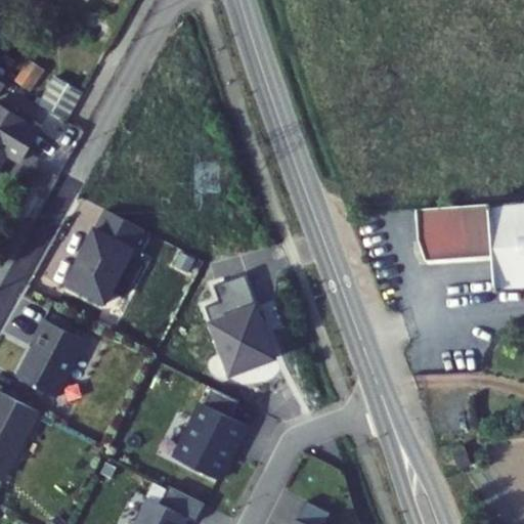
[(85,91),(56,76),(41,103),(69,120),(85,91)]
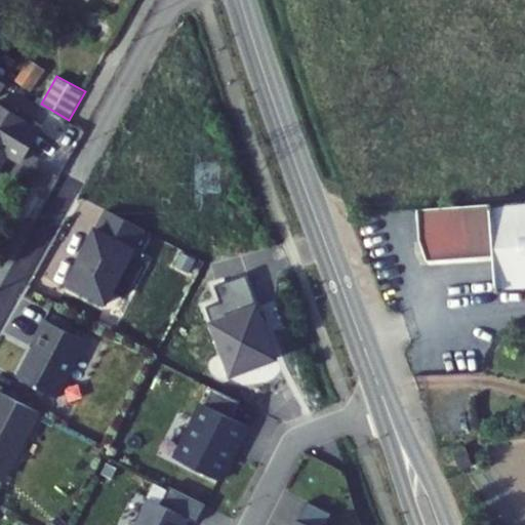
[(41,128),(0,103),(0,165),(8,152),(21,160),(41,128)]
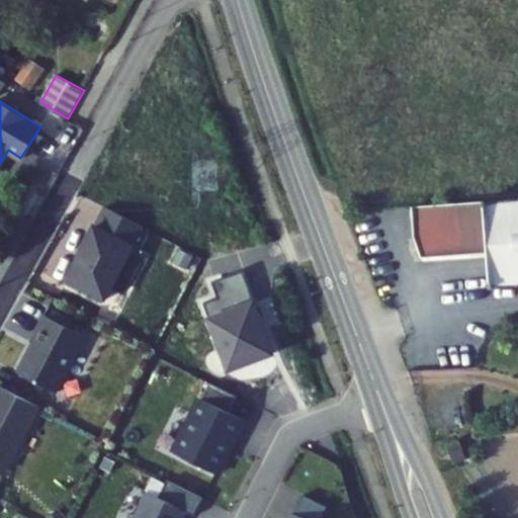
[(517,197),(413,205),(416,237),(423,255),(488,250),(491,284),(517,282),(517,197)]
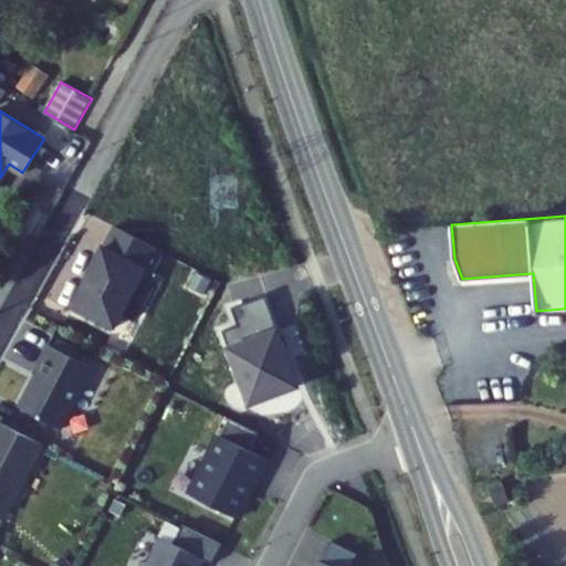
[(76,305),(117,327),(159,248),(117,226),(96,268),(93,266),(85,282),(87,283),(76,305)]
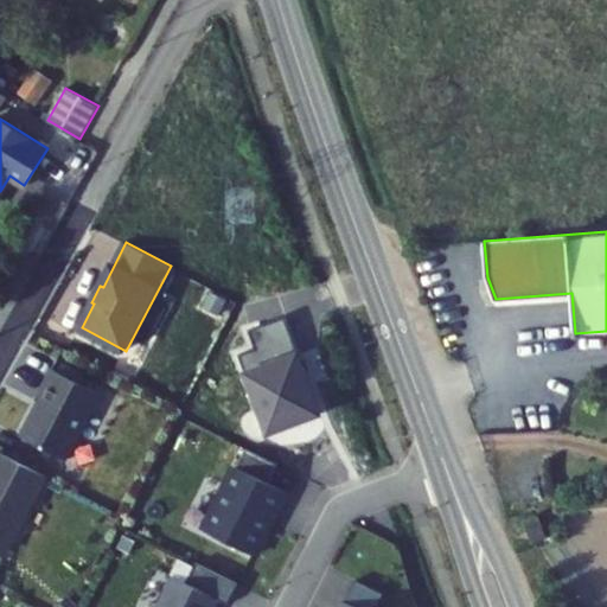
[(308,372),(310,371),(289,315),(251,328),(259,347),(242,353),(272,433),(324,414),(308,372)]
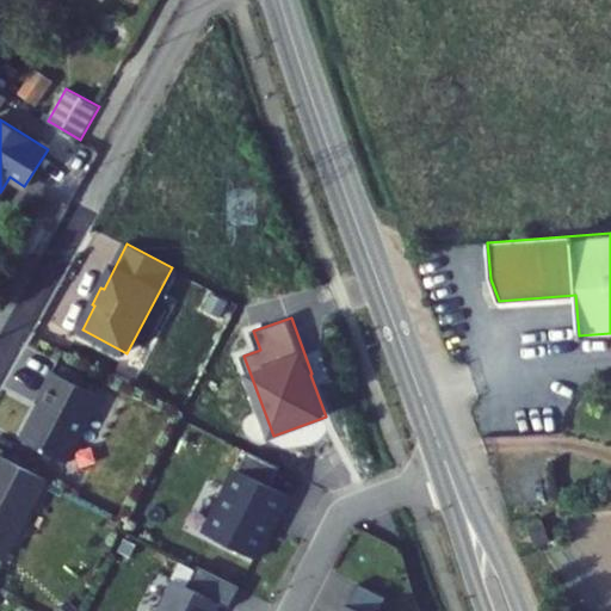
[(42,402),(23,440),(68,464),(103,397),(54,372),(39,401),(42,402)]
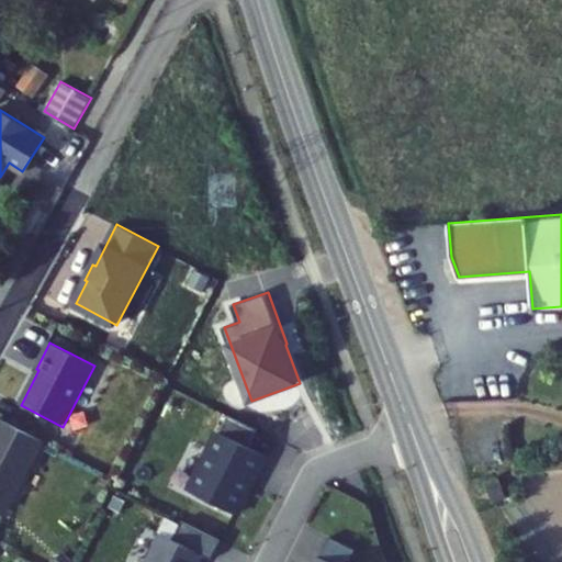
[(227,416),(190,493),(235,515),(248,490),(245,489),(250,476),(254,478),(265,456),(250,449),(258,431),(227,416)]
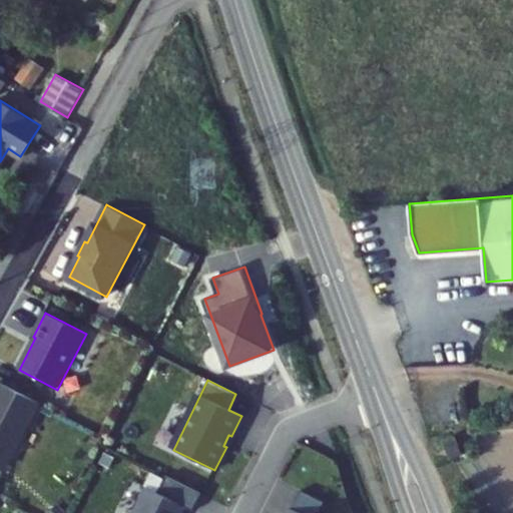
[(0,464),(7,468),(40,404),(0,383),(0,464)]
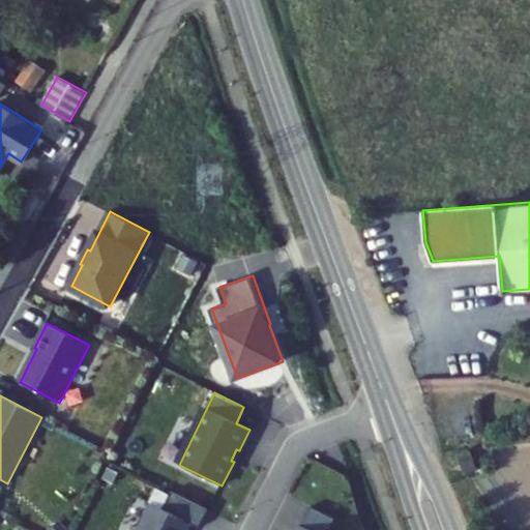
[(475,464),(469,450),(458,454),(464,469),(475,464)]
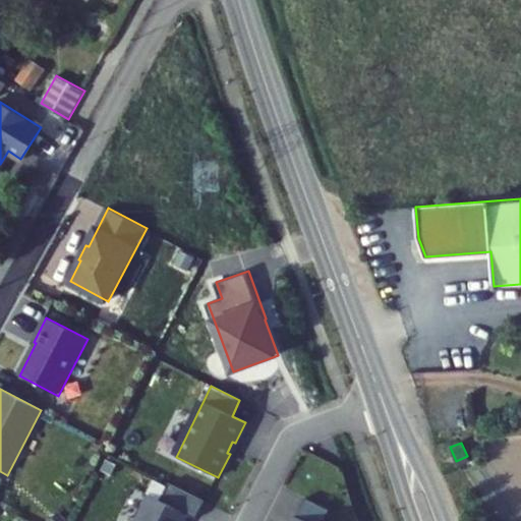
[(161,502),(150,497),(137,520),(185,520),(188,516),(196,520),(206,503),(170,484),(161,502)]
